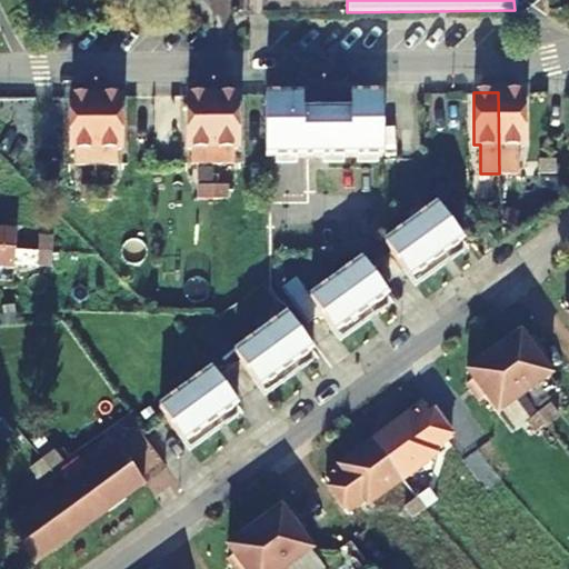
[(523,92),(498,92),(499,173),(518,173),(518,145),(523,145),(523,92)]
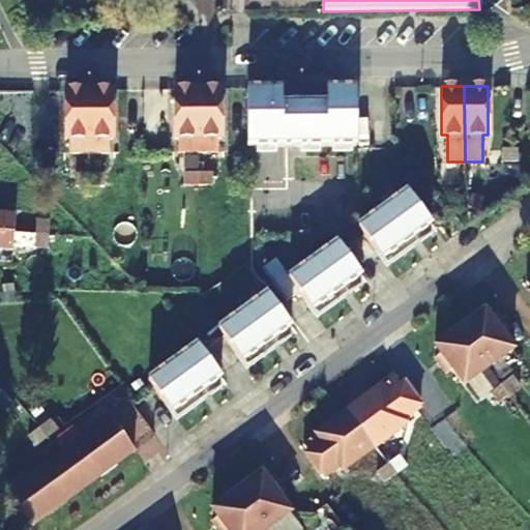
[(357,145),(356,87),(327,87),(327,100),(283,101),(283,88),(247,88),(247,146),(357,145)]
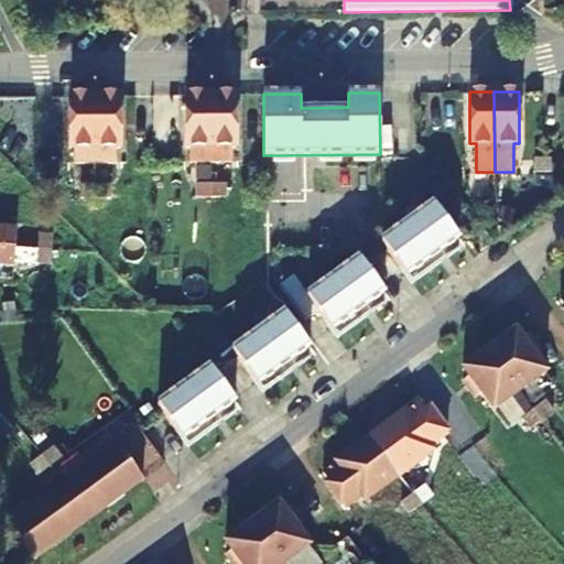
[(208,94),(185,94),(185,145),(188,145),(188,161),(209,161),(208,94)]
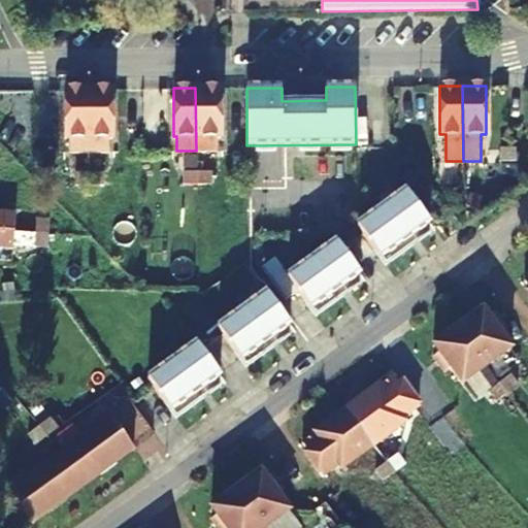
[(195,88),(196,151),(217,150),(217,136),(220,136),(220,88),(195,88)]
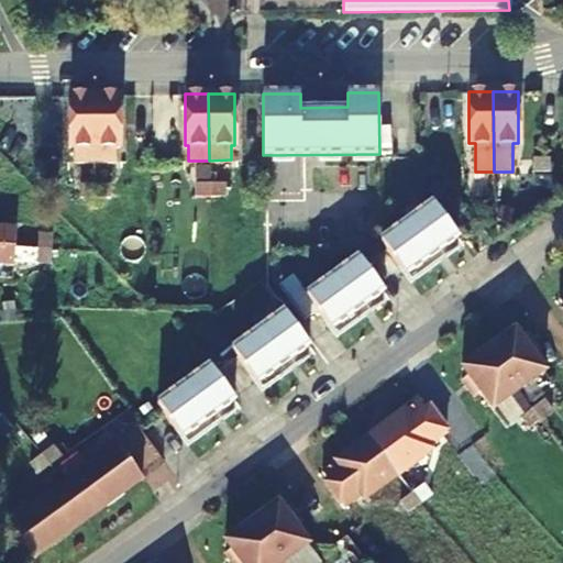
[(92,95),(68,95),(68,146),(72,146),(72,162),(92,161),(92,95)]
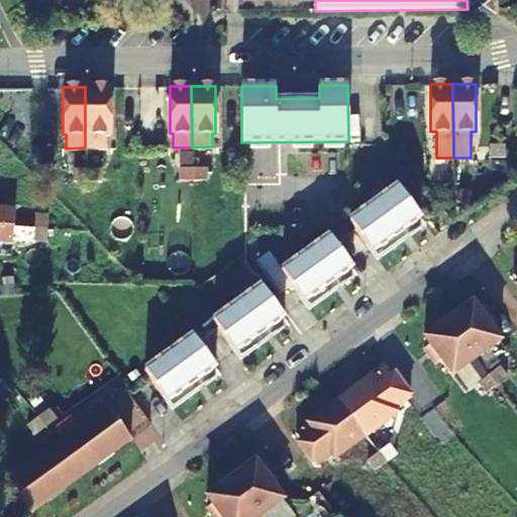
[(108,87),(85,87),(85,147),(105,147),(105,134),(108,134),(108,87)]
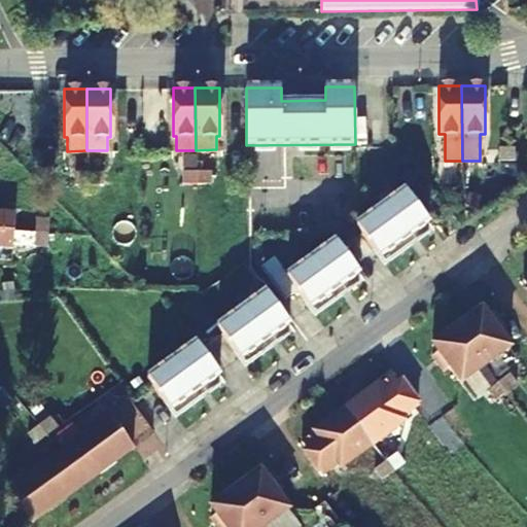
[(514,148),(500,147),(500,161),(514,161),(514,148)]
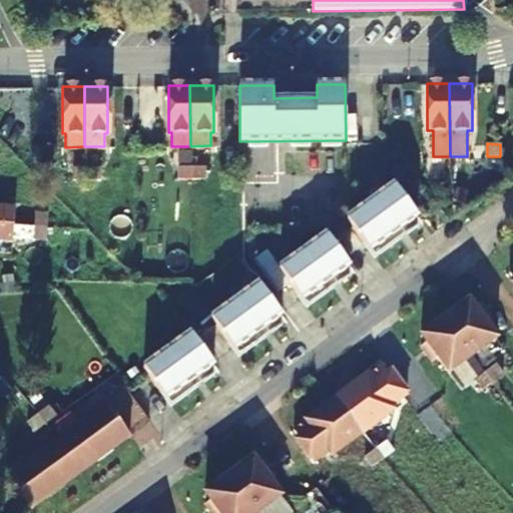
[(190,165),(176,165),(176,178),(190,178),(190,165)]
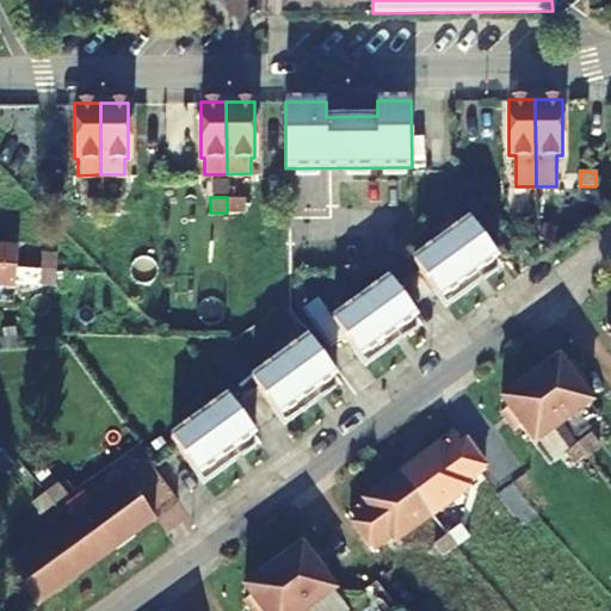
[(242,197),(227,197),(227,213),(242,213),(242,197)]
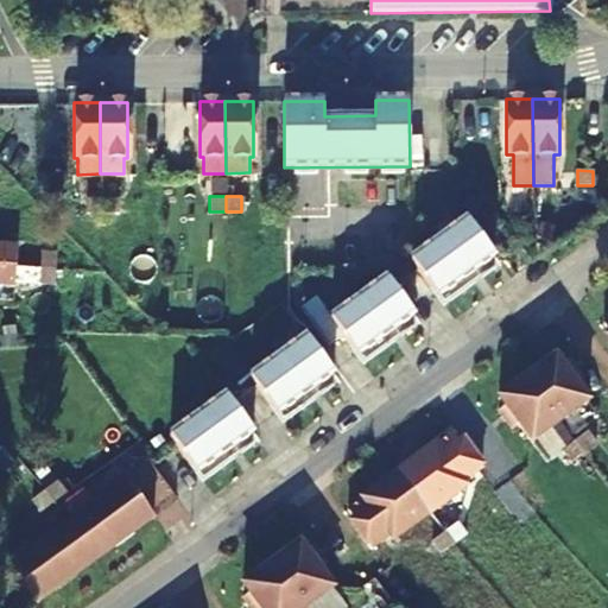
[(101,197),(84,197),(84,213),(101,213),(101,197)]
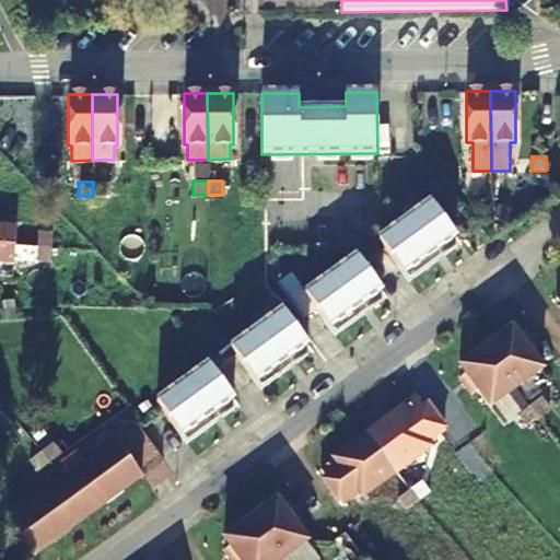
[(107,182),(93,182),(93,196),(107,196),(107,182)]
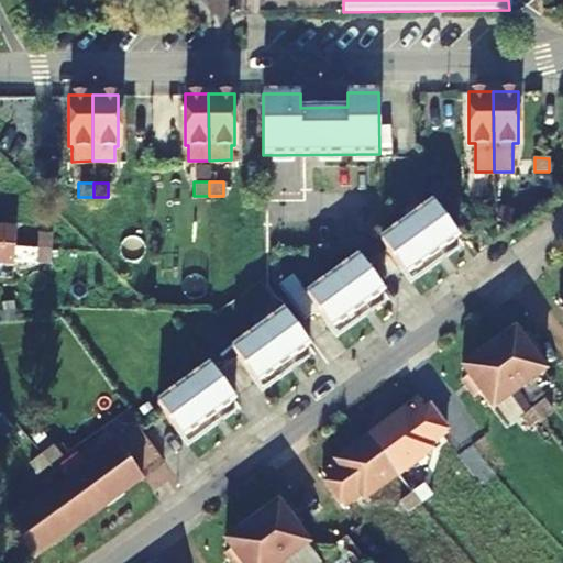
[(431,205),(379,242),(409,284),(439,263),(434,256),(456,240),(431,205)]
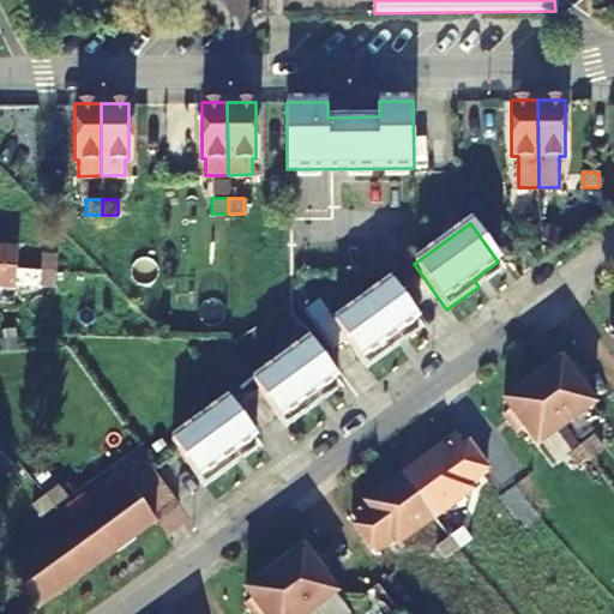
[(0,266),(14,268),(17,247),(0,245),(0,266)]
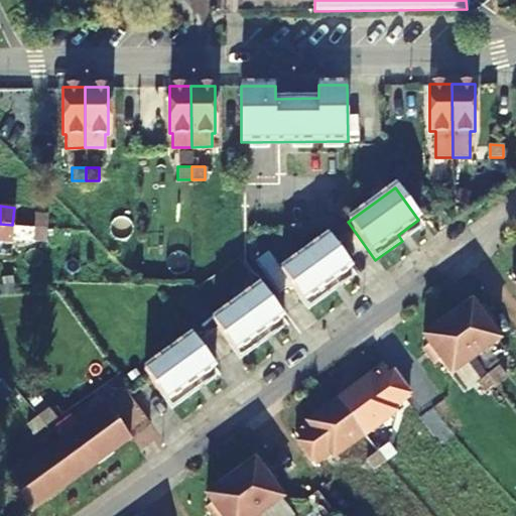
[(40,214),(39,227),(51,228),(52,215),(40,214)]
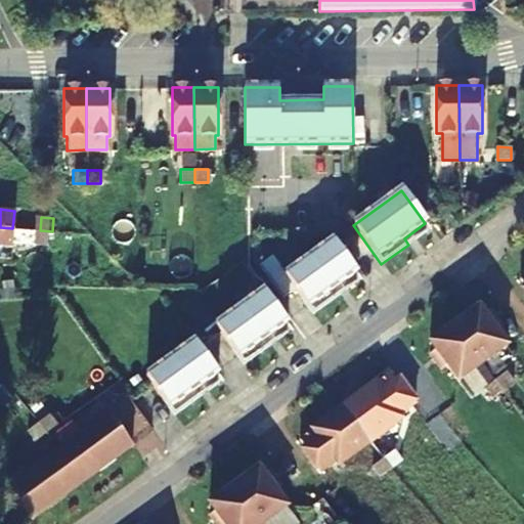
[(0,227),(0,245),(11,246),(12,228),(0,227)]
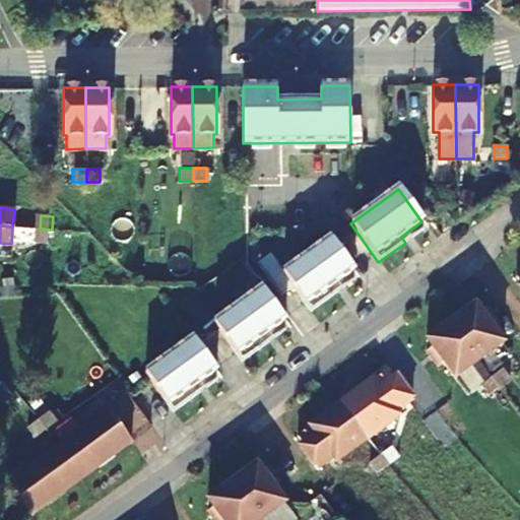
[(40,229),(39,242),(51,243),(52,230),(40,229)]
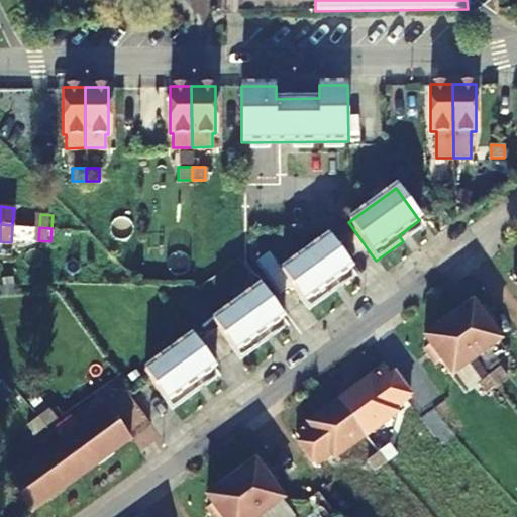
[(290,287),(307,311),(334,291),(330,285),(350,270),(327,238),(280,273),(267,254),(253,265),(278,297),(290,287)]
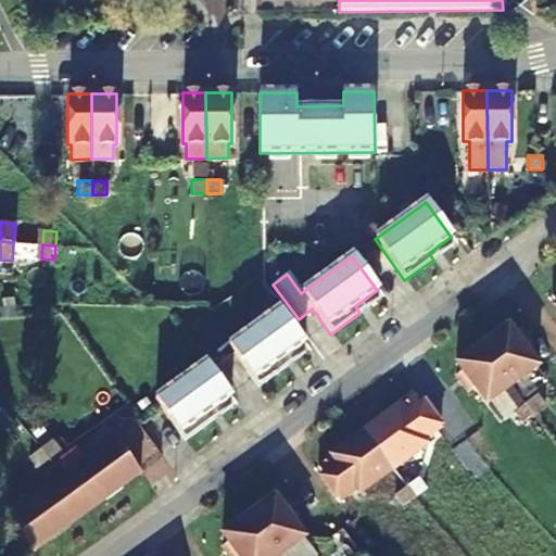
[(227,348),(257,388),(287,367),(281,361),(304,344),(279,310),(227,348)]
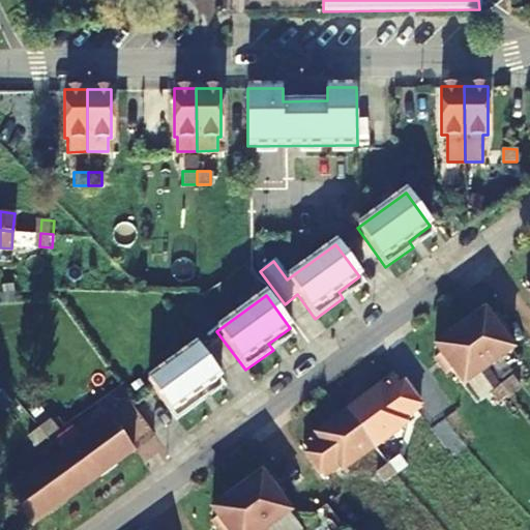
[(490,320),(484,313),(466,327),(481,348),(475,352),(488,369),(489,370),(512,352),(501,335),(506,331),(495,316),(490,320)]
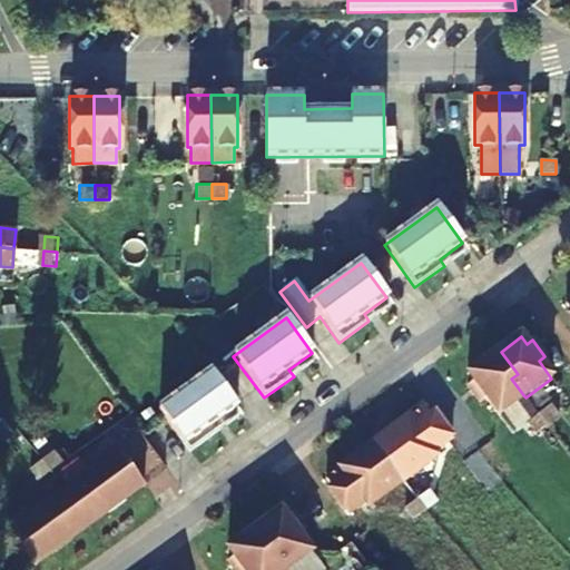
[(494,355),(468,375),(484,397),(499,416),(526,397),(524,396),(511,379),(518,374),(501,352),(494,355)]
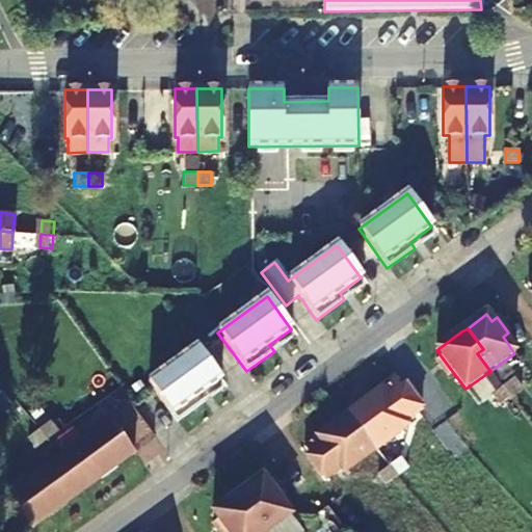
[(198,396),(220,380),(196,348),(147,383),(176,423),(204,402),(198,396)]
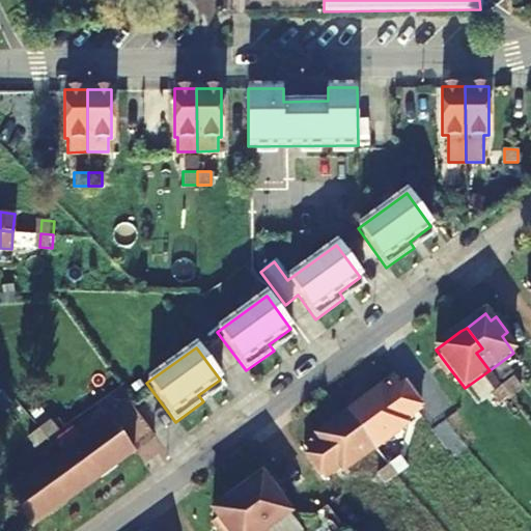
[(502,388),(510,396),(521,388),(512,379),(502,388)]
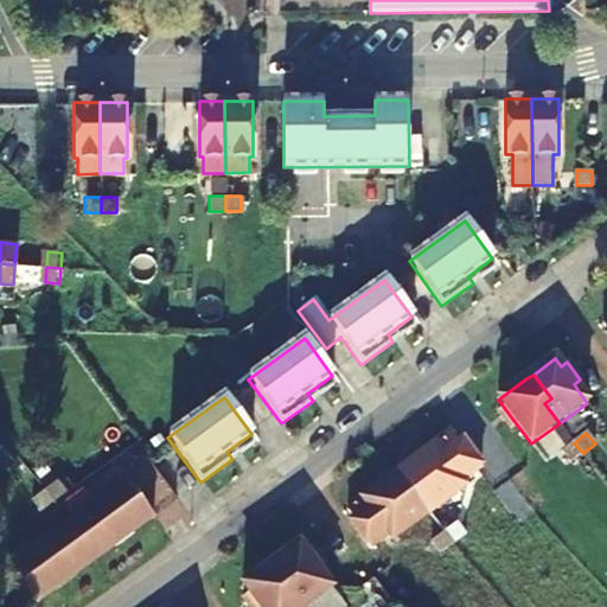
[(433,443),(416,457),(448,499),(457,494),(470,511),(486,499),(494,510),(504,503),(459,439),(440,453),(433,443)]
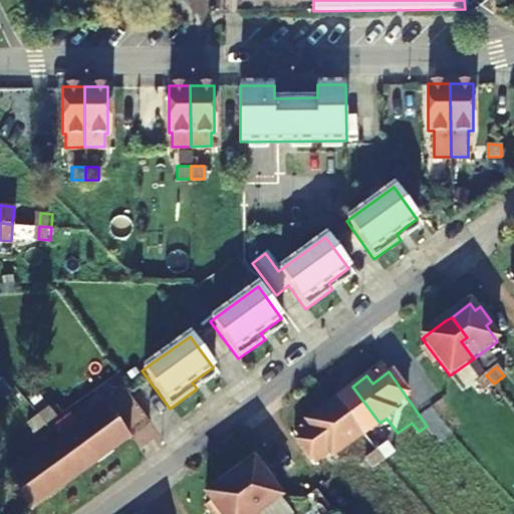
[(476,383),(484,393),(494,383),(486,375),(476,383)]
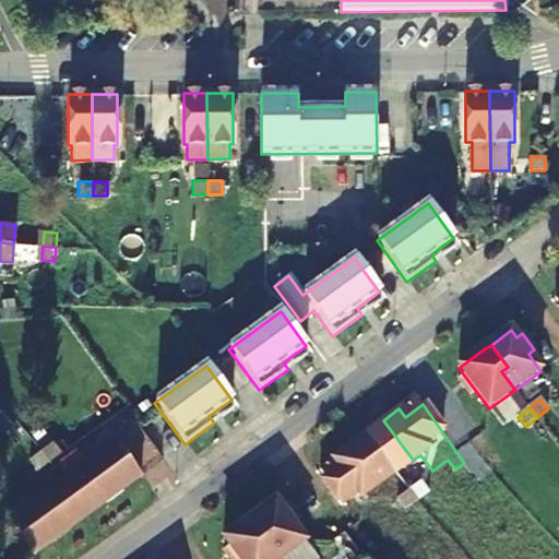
[(394,471),(395,473),(404,466),(415,478),(418,476),(428,489),(440,480),(432,471),(420,455),(413,460),(383,420),(366,432),(394,471)]
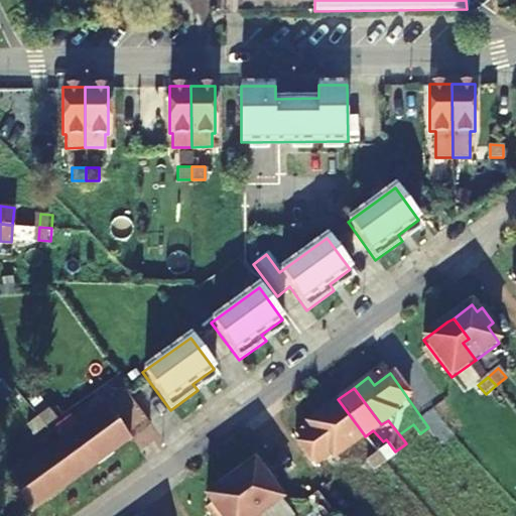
[(364,434),(338,399),(319,412),(304,423),(305,424),(294,432),(299,439),(297,442),(314,465),(330,455),(332,459),(364,434)]
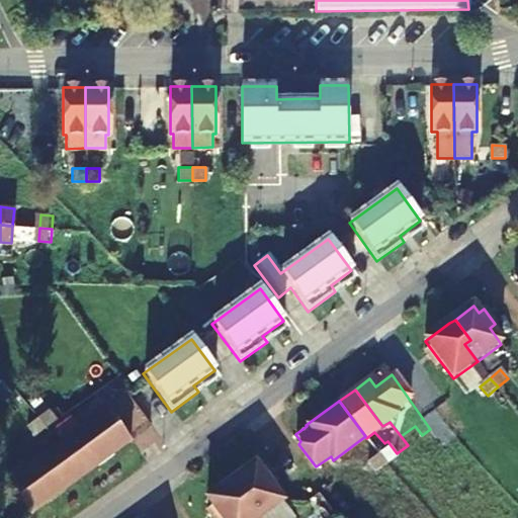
[(87,423),(57,444),(81,478),(130,442),(103,407),(85,420),(87,423)]
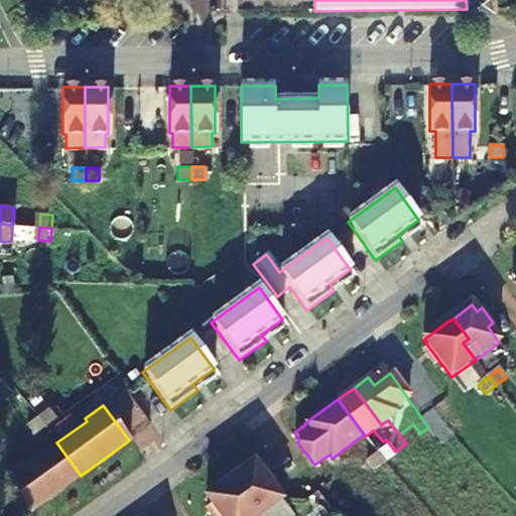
[(44,426),(55,417),(47,407),(36,416),(44,426)]
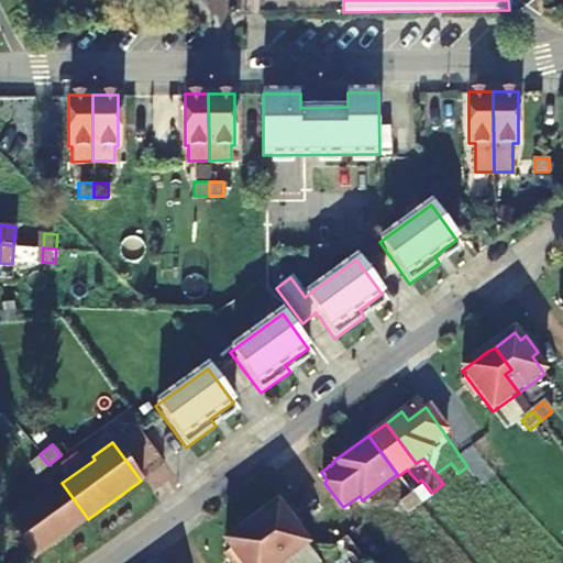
[(36,473),(48,465),(40,454),(29,463),(36,473)]
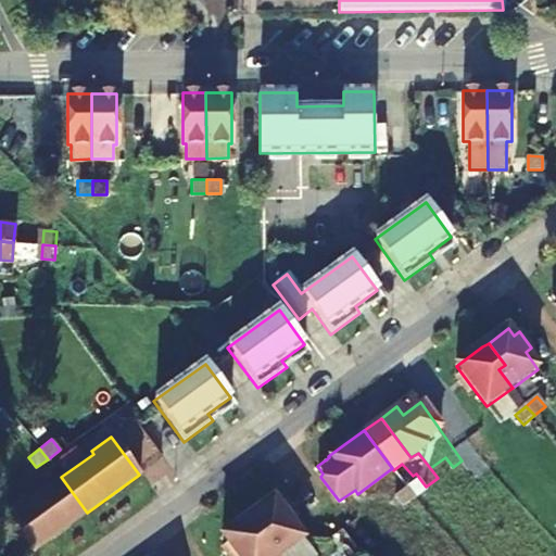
[(25,498),(5,513),(34,552),(87,513),(61,477),(27,502),(25,498)]
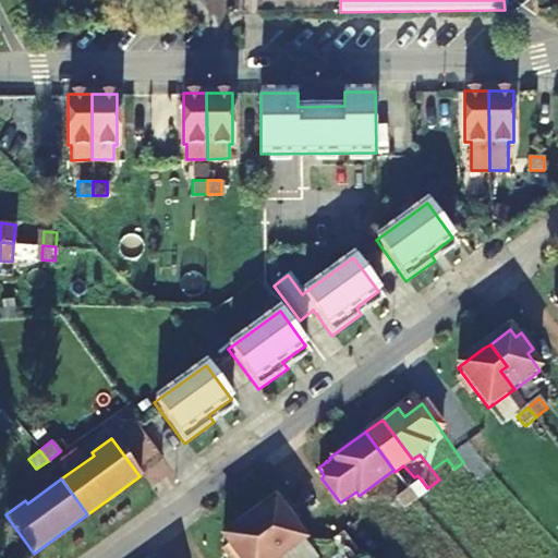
[(408,488),(415,499),(427,490),(419,480),(408,488)]
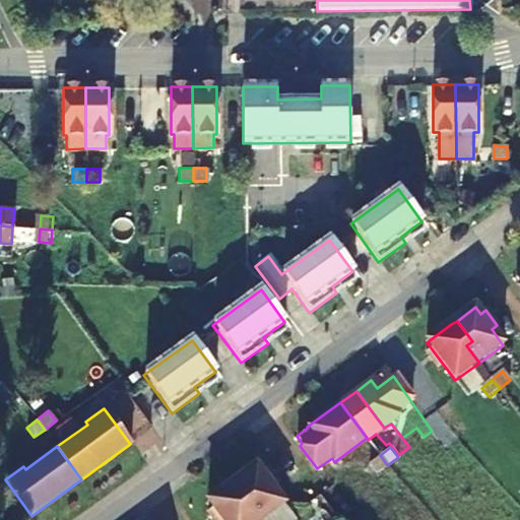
[(369,463),(376,473),(387,465),(380,455),(369,463)]
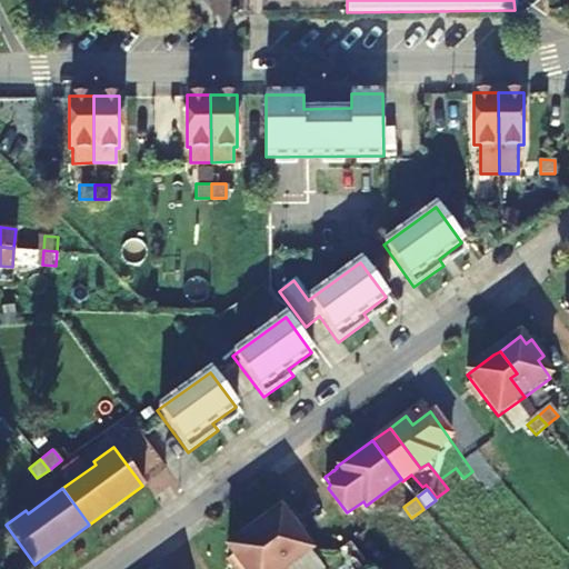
[(279,511),(259,526),(277,549),(270,553),(280,568),(288,568),(310,553),(298,536),(303,531),(291,515),(286,519),(279,511)]
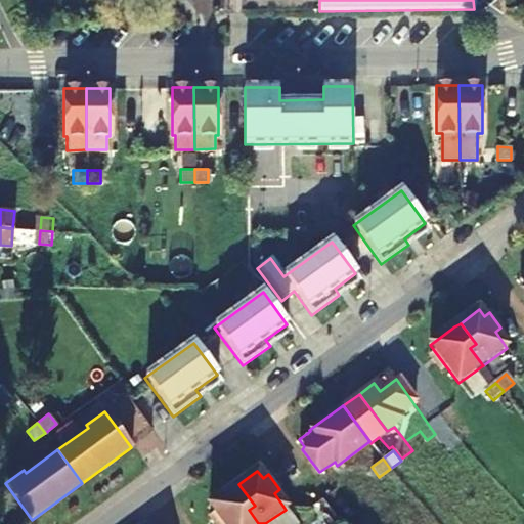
[(233,487),(208,507),(221,523),(258,523),(249,510),(255,506),(238,484),(233,487)]
